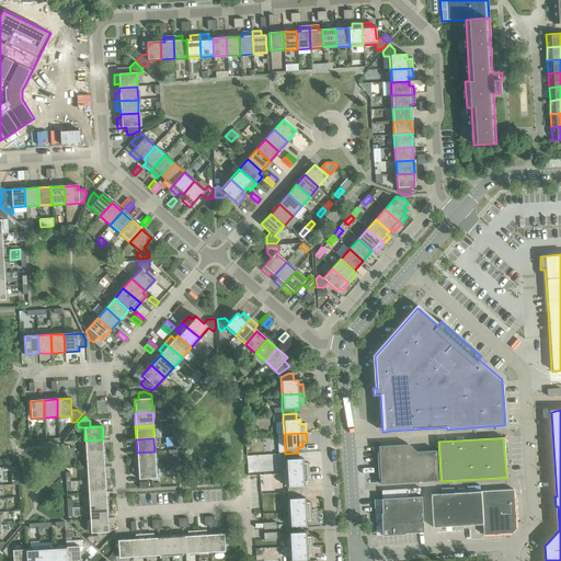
[(84,441),(86,454),(103,453),(103,439),(84,441)]
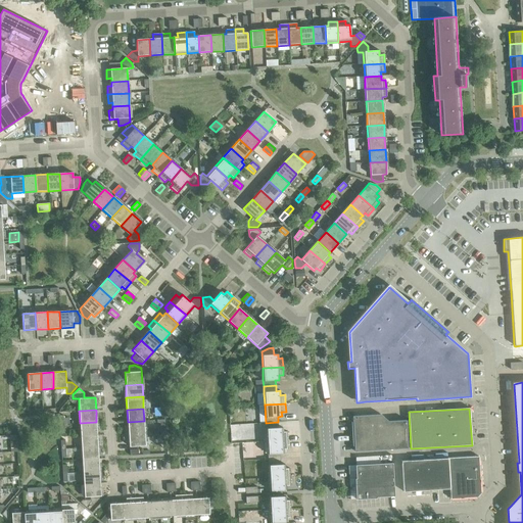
[(352,417),(354,452),(408,448),(406,421),(388,422),(380,415),(352,417)]
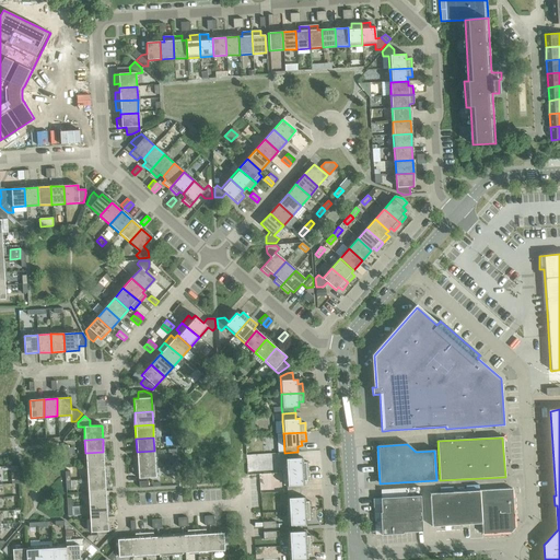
[(132,456),(132,465),(155,464),(154,451),(137,452),(137,455),(132,456)]
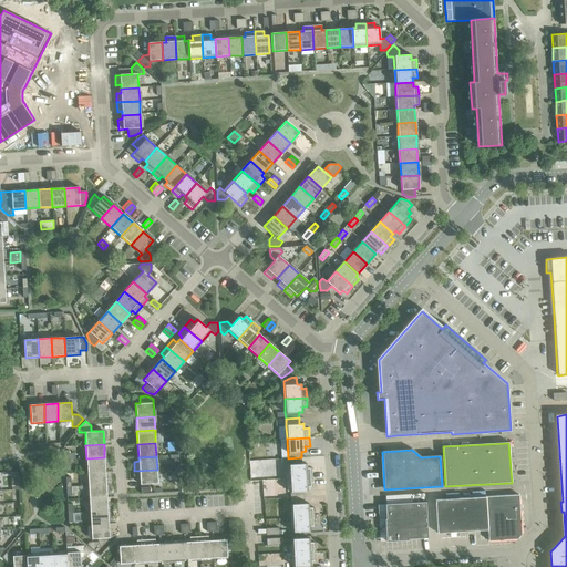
[(86,459),(88,472),(105,471),(104,457),(86,459)]
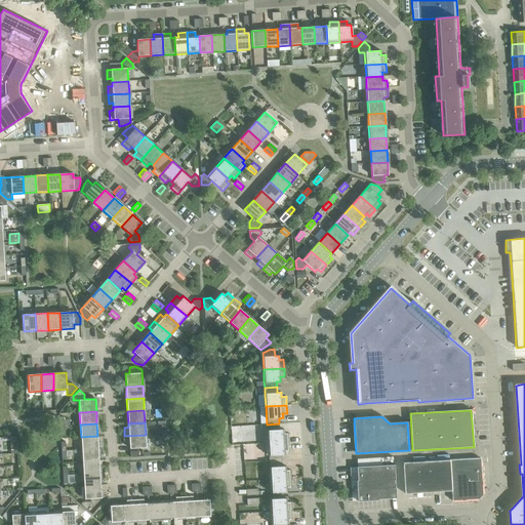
[(267,425),(268,443),(288,442),(288,433),(284,434),(283,429),(279,430),(279,423),(267,425)]
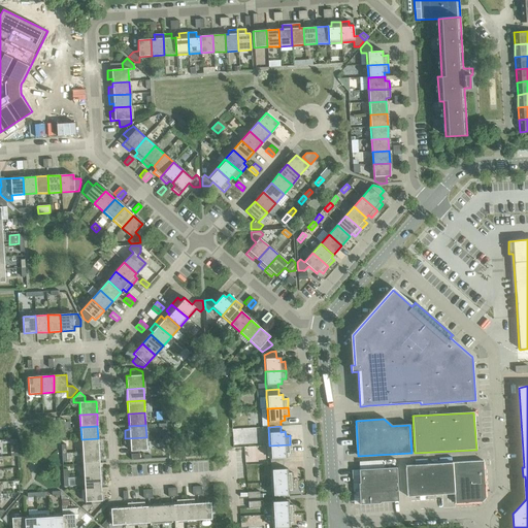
[(146,437),(125,438),(126,447),(130,447),(130,451),(146,450),(146,437)]
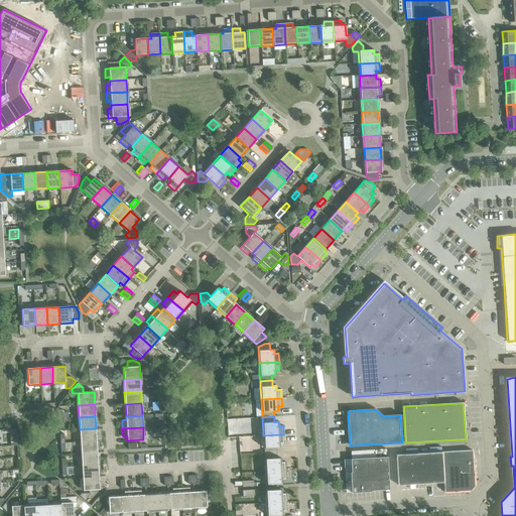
[(80,429),(81,441),(97,440),(96,428),(80,429)]
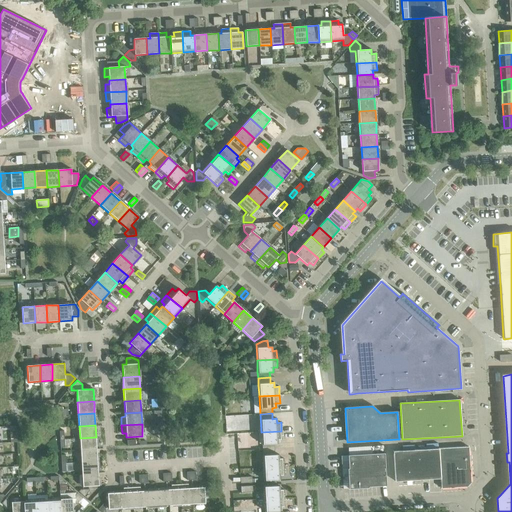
[(261,432),(262,450),(274,449),(274,444),(278,443),(278,439),(282,439),(281,431),(261,432)]
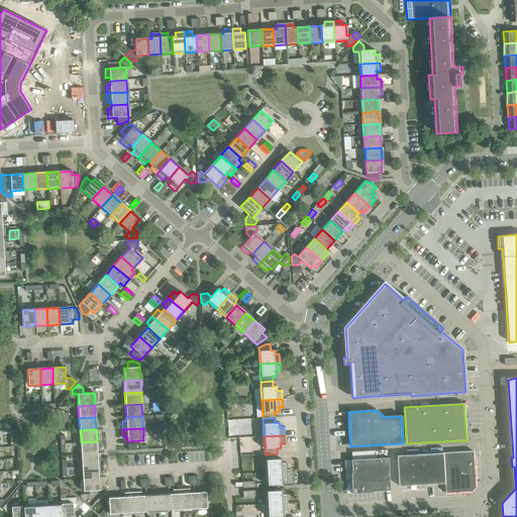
[(81,442),(81,454),(98,453),(97,441),(81,442)]
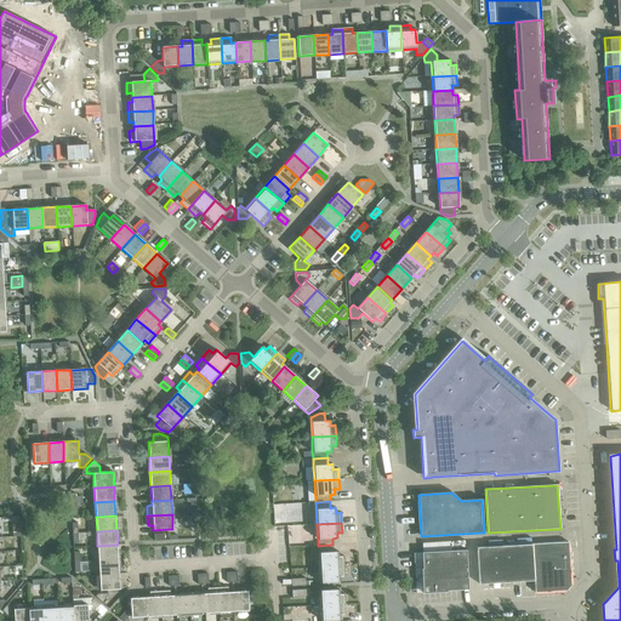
[(450,541),(422,543),(422,553),(450,551),(450,541)]
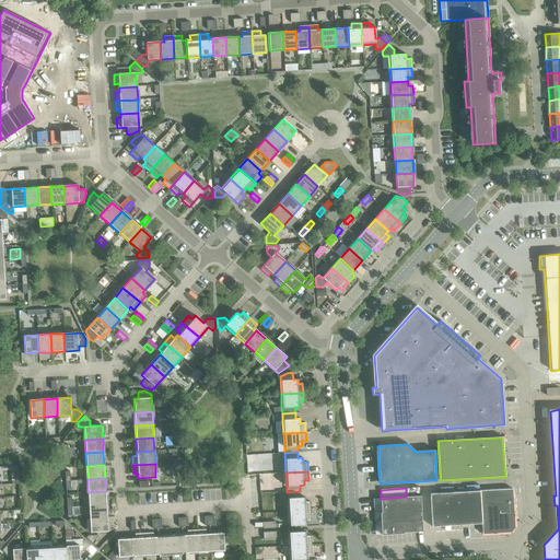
[(481,524),(482,535),(510,533),(515,527),(512,489),(479,491),(430,493),(432,527),(481,524)]
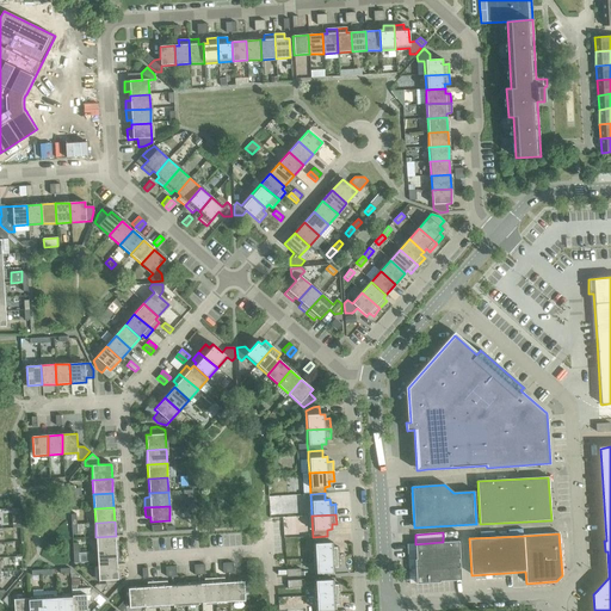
[(96,537),(97,551),(116,550),(116,536),(96,537)]
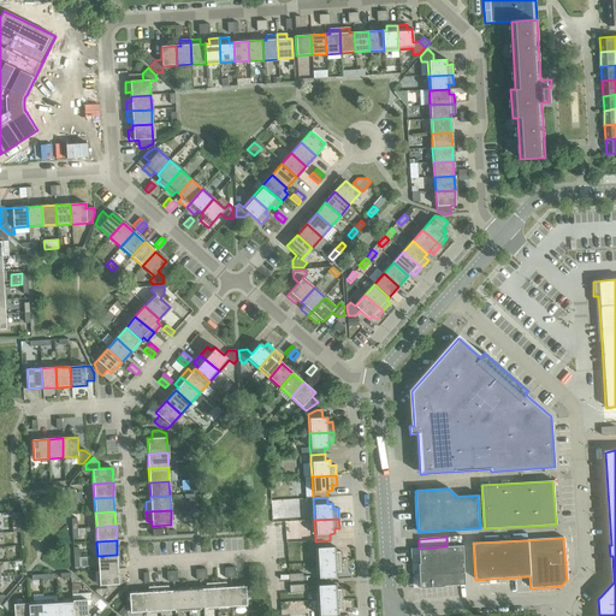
[(315,542),(317,563),(341,562),(341,551),(336,552),(336,546),(330,548),(330,540),(315,542)]
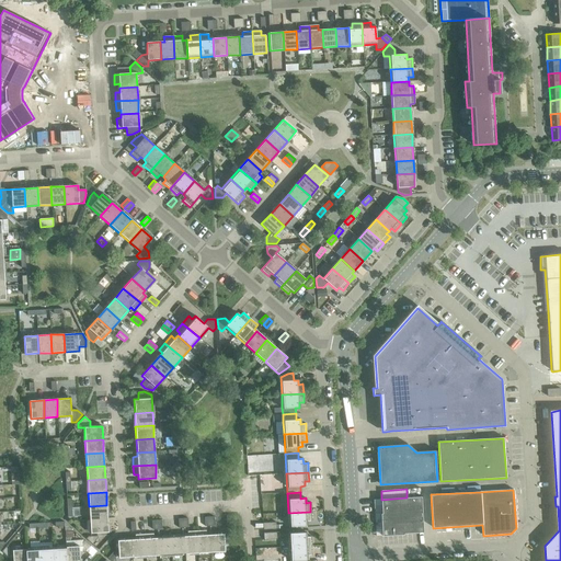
[(403,533),(423,531),(421,497),(407,497),(381,500),(384,535),(403,533)]
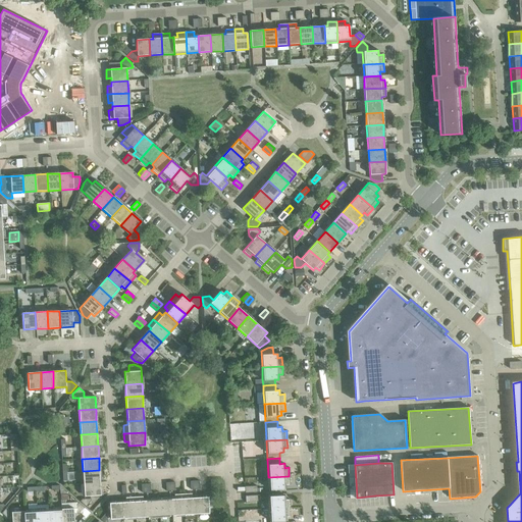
[(83,471),(84,483),(100,482),(99,470),(83,471)]
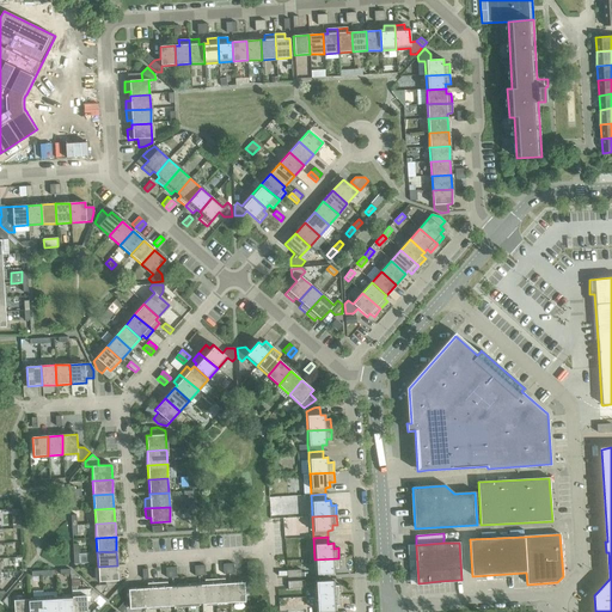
[(338,558),(314,560),(316,574),(335,573),(335,568),(340,568),(338,558)]
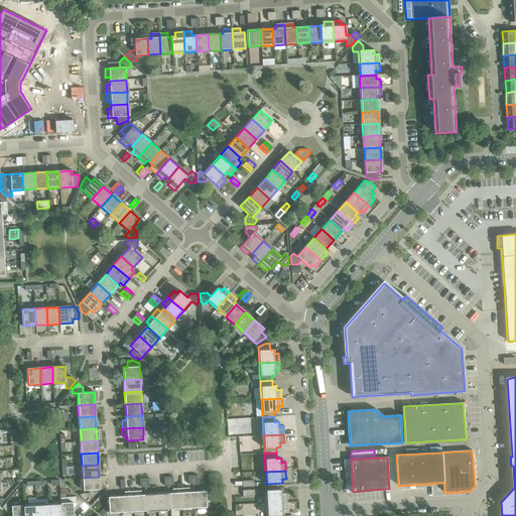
[(99,477),(83,478),(84,491),(100,490),(99,477)]
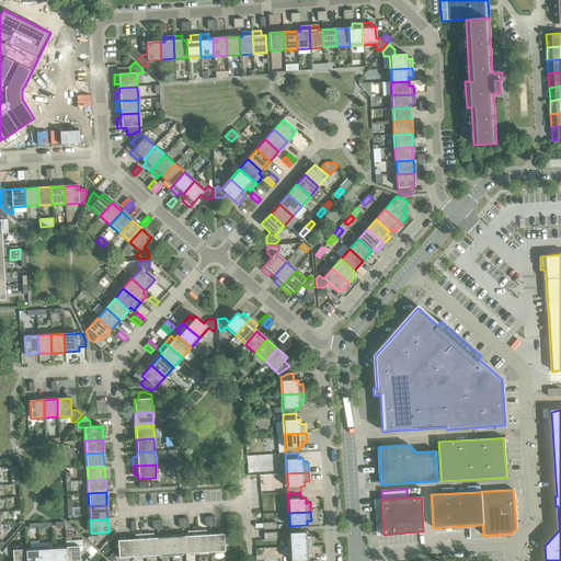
[(187,536),(184,536),(185,553),(198,553),(196,530),(187,531),(187,536)]
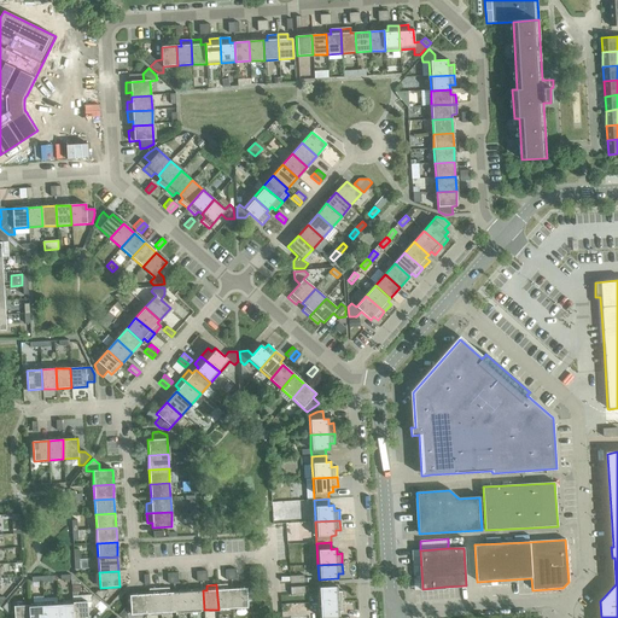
[(227,584),(216,584),(219,610),(233,608),(232,589),(227,589),(227,584)]
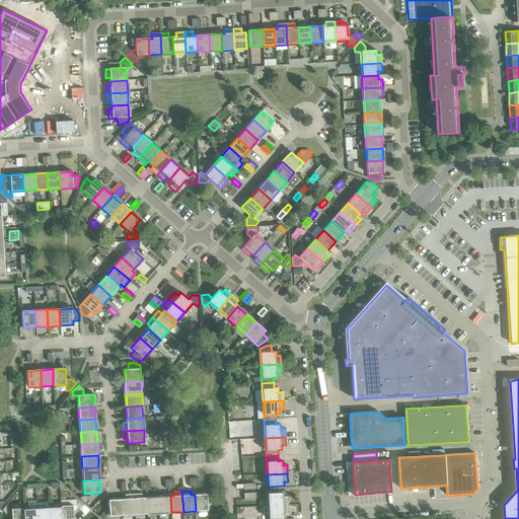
[(267,494),(268,506),(288,505),(288,496),(284,497),(283,493),(267,494)]
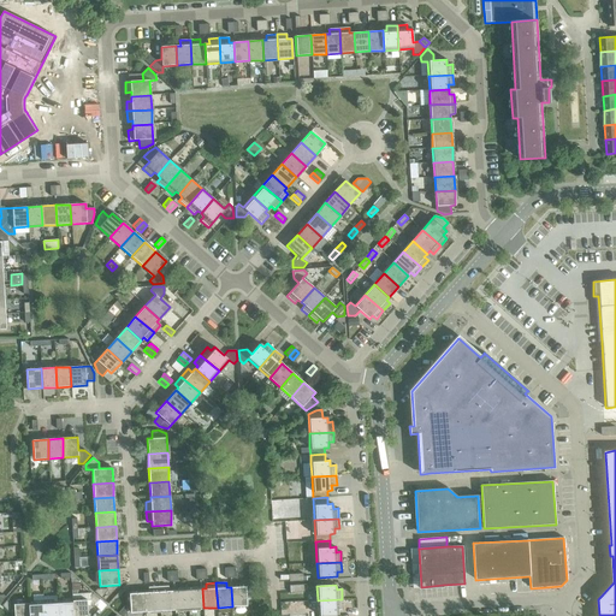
[(148,592),(144,592),(146,611),(160,611),(158,586),(148,587),(148,592)]
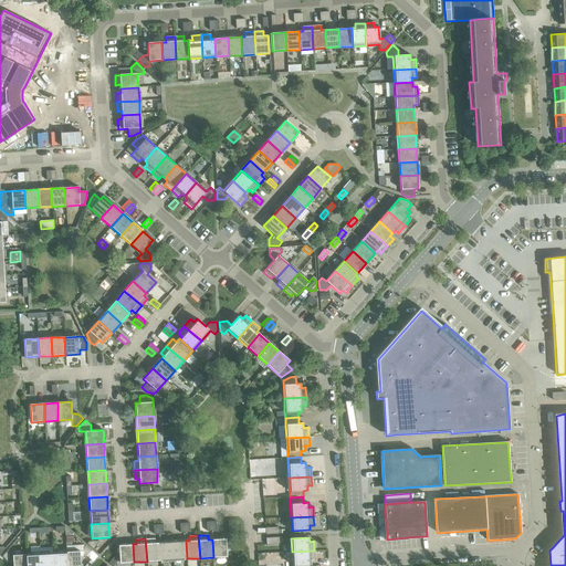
[(155,538),(145,538),(147,562),(160,561),(159,543),(155,543),(155,538)]
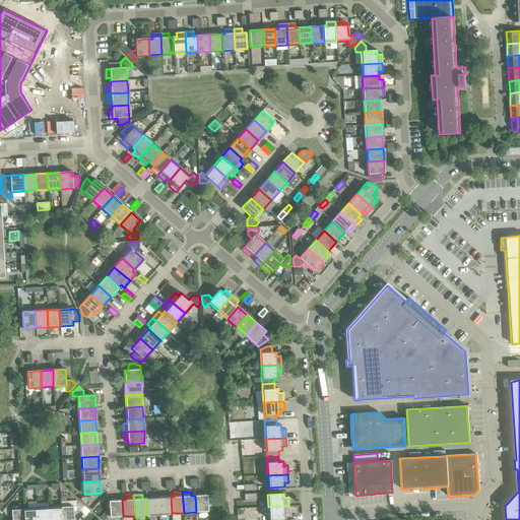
[(207,495),(195,496),(196,512),(208,511),(207,495)]
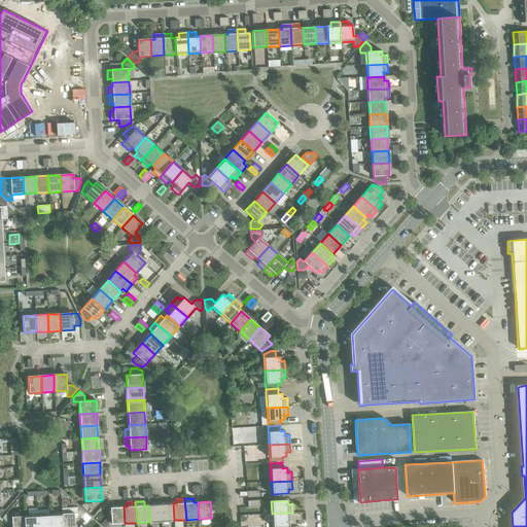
[(173,503),(161,504),(162,521),(174,520),(173,503)]
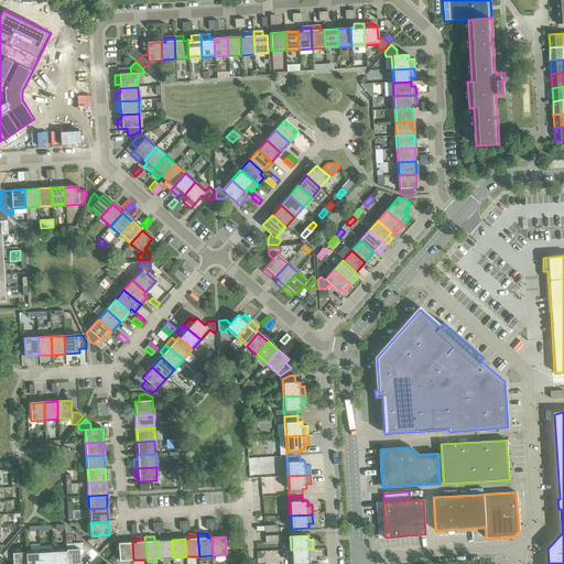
[(172,540),(159,541),(160,559),(173,557),(172,540)]
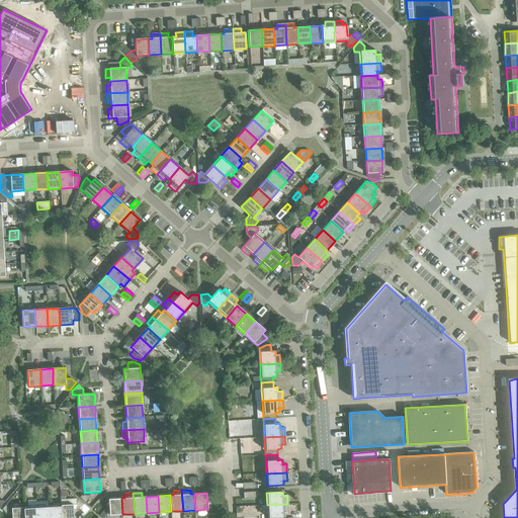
[(122,514),(121,498),(108,499),(109,515),(122,514)]
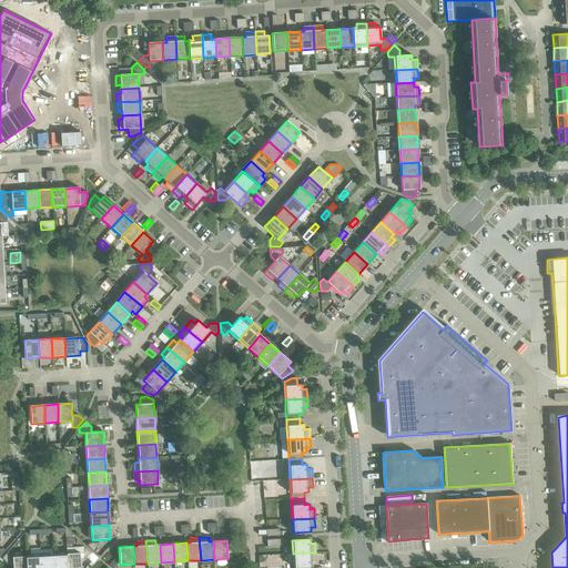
[(81,567),(80,553),(67,554),(67,567),(81,567)]
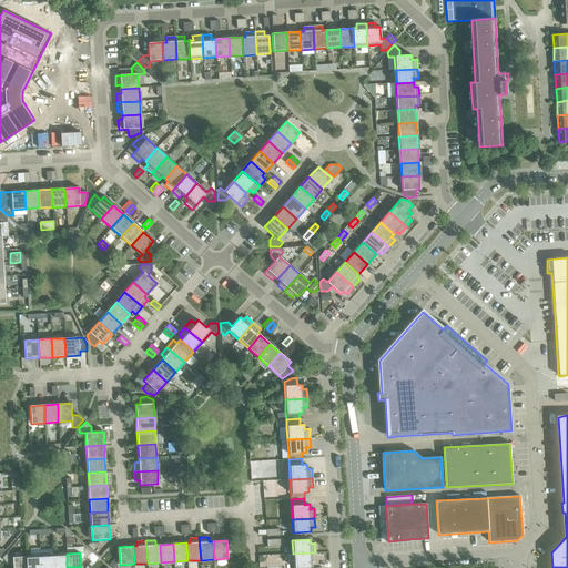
[(293,554),(293,567),(306,567),(307,567),(312,567),(312,561),(316,561),(315,553),(293,554)]
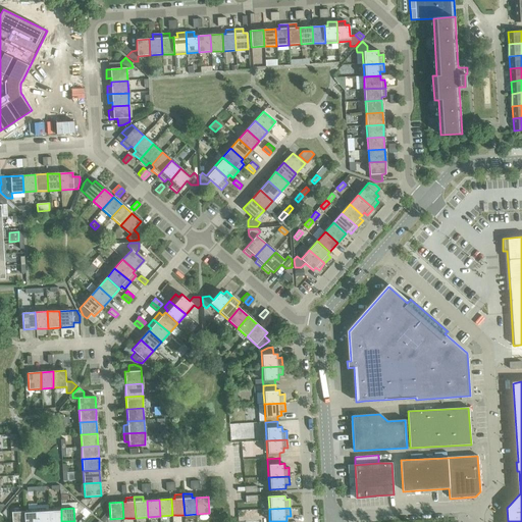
[(61,521),(61,509),(49,510),(49,521),(61,521)]
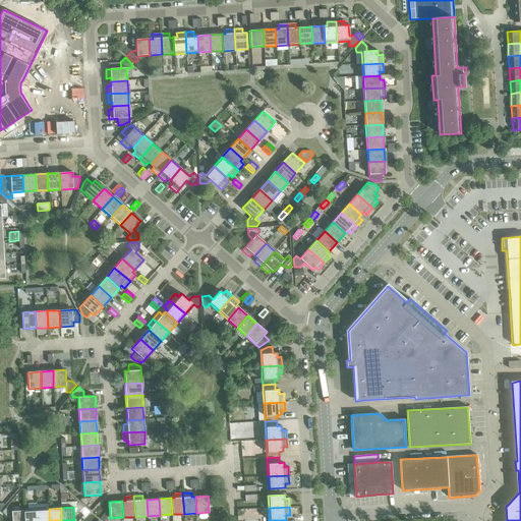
[(49,520),(49,509),(37,510),(37,520),(49,520)]
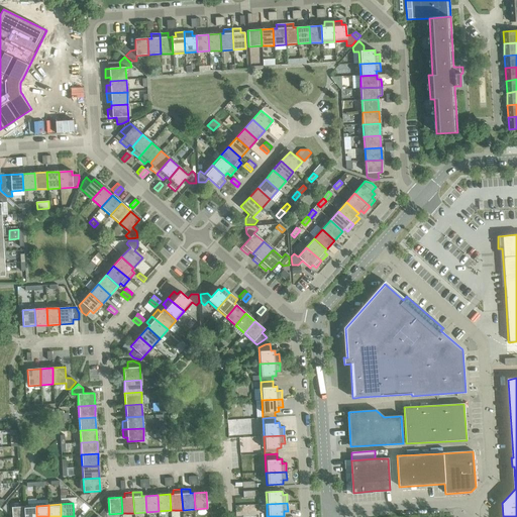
[(24,516),(24,506),(11,507),(11,516),(24,516)]
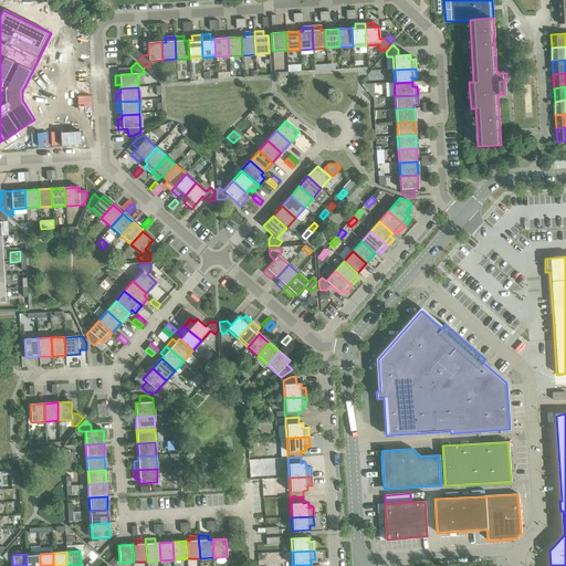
[(40,565),(40,554),(27,554),(27,565),(40,565)]
